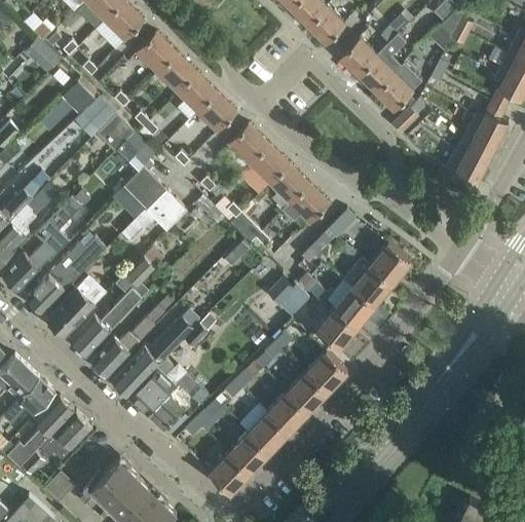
[(76,7),(77,8),(84,0),(60,0),(72,12),(76,7)]
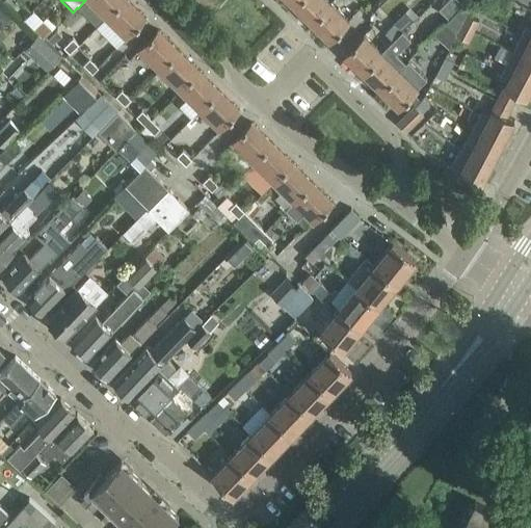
[(98,14),(105,22),(125,2),(123,0),(85,0),(78,8),(78,9),(70,18),(79,26),(87,19),(90,21),(98,14)]
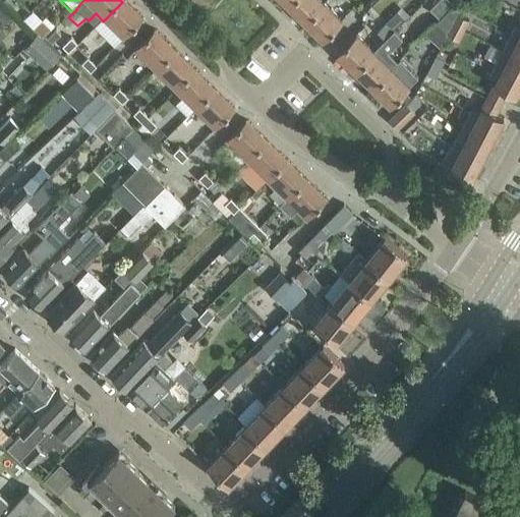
[(318,0),(294,0),(287,8),(304,24),(323,5),(318,0)]
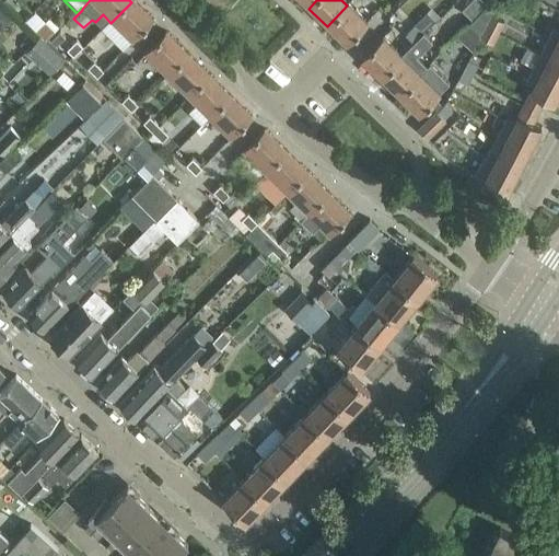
[(486,7),(479,0),(473,0),(461,12),(472,23),(482,12),(486,7)]
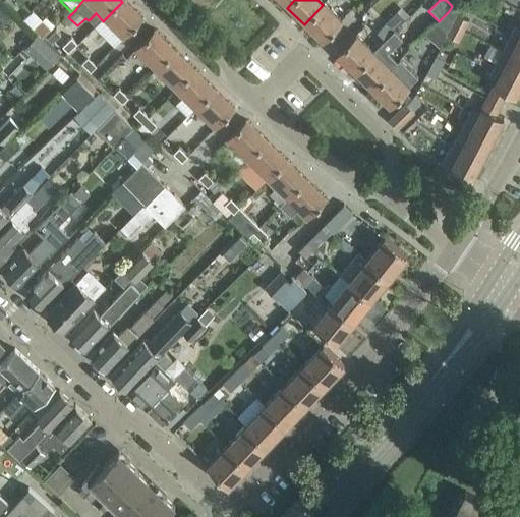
[(103,21),(123,42),(141,22),(142,21),(122,1),(122,2),(103,21)]
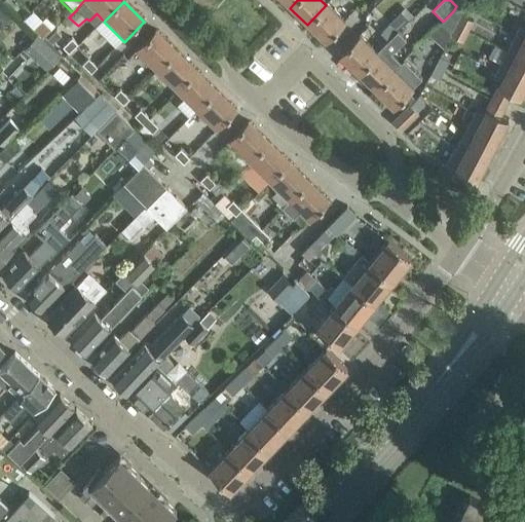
[(326,5),(307,25),(326,43),(326,42),(344,24),(326,5)]
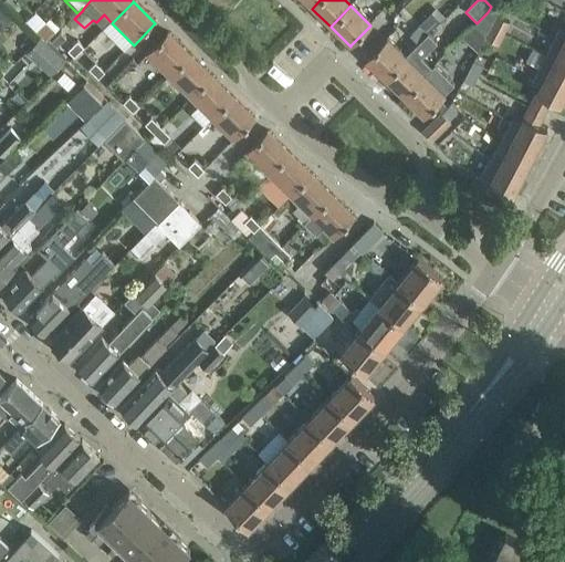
[(477,23),(471,28),(484,41),(490,30),(495,19),(488,12),(477,23)]
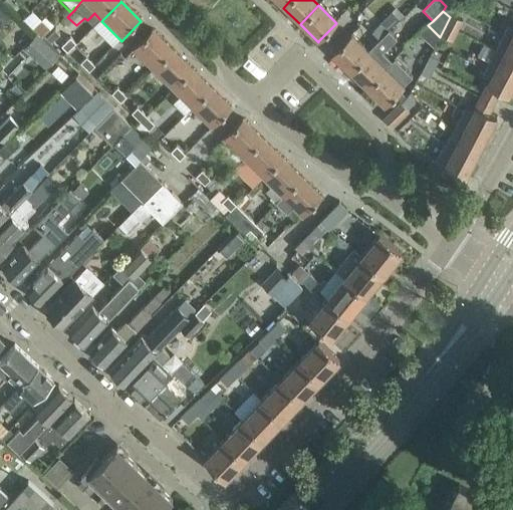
[(461,22),(450,17),(445,27),(440,37),(451,43),(461,22)]
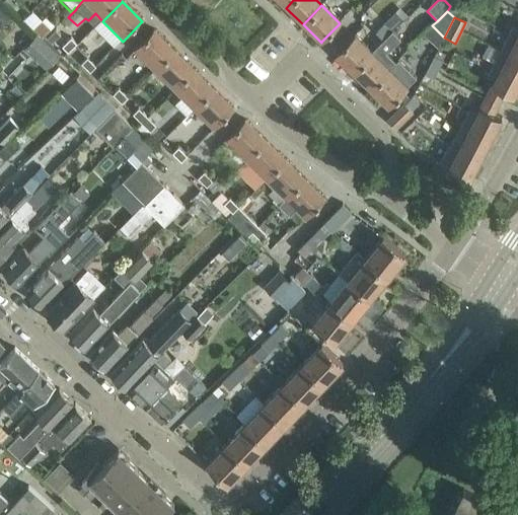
[(32,31),(41,41),(54,27),(46,18),(32,31)]
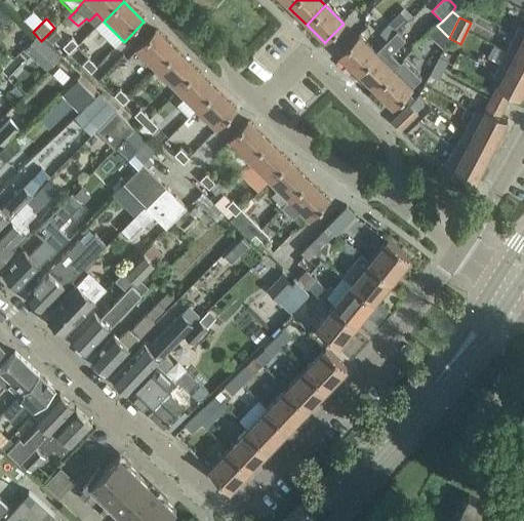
[(387,42),(396,33),(388,25),(378,34),(387,42)]
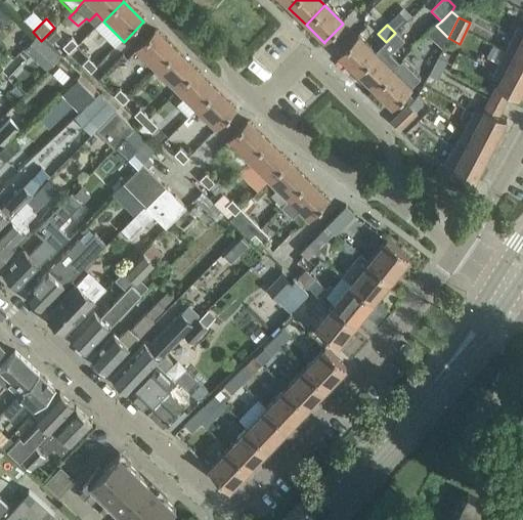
[(522,31),(517,28),(512,39),(522,44),(522,31)]
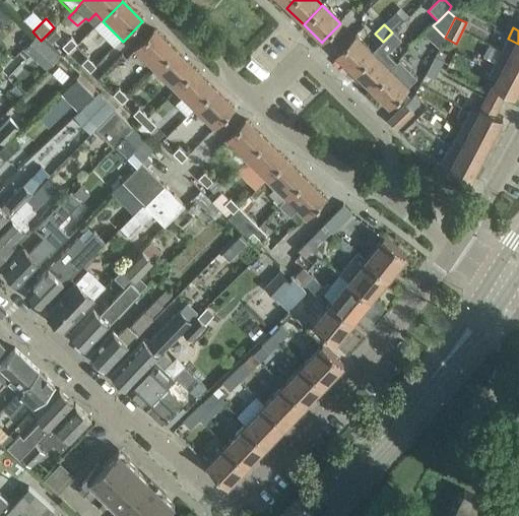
[(153,33),(134,53),(154,72),(174,53),(153,33)]
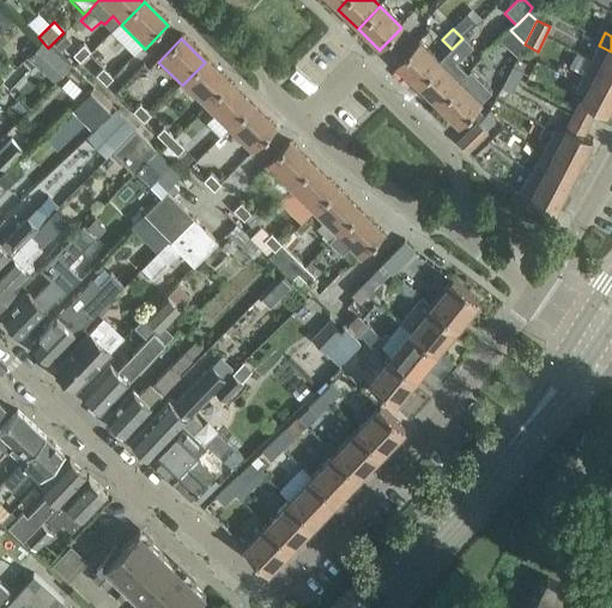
[(438,64),(417,86),(437,105),(470,73),(458,62),(472,48),(462,38),(438,64)]
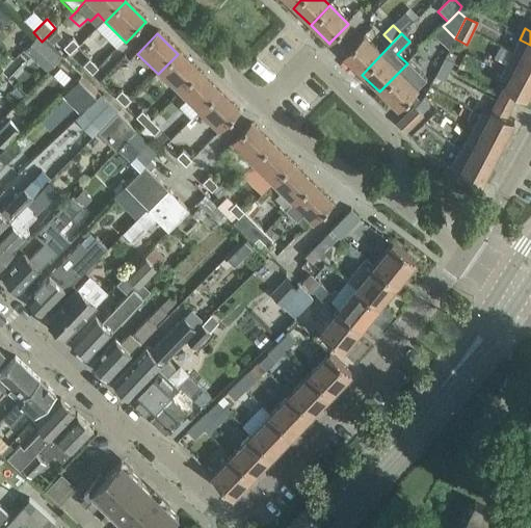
[(343,57),(362,75),(380,55),(363,37),(343,57)]
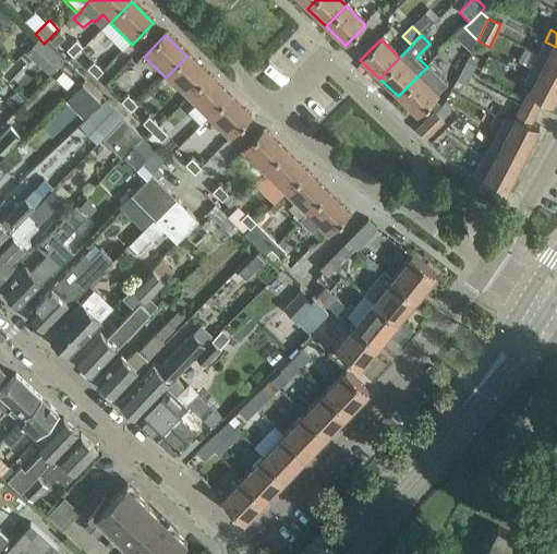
[(38,40),(25,55),(48,76),(62,62),(38,40)]
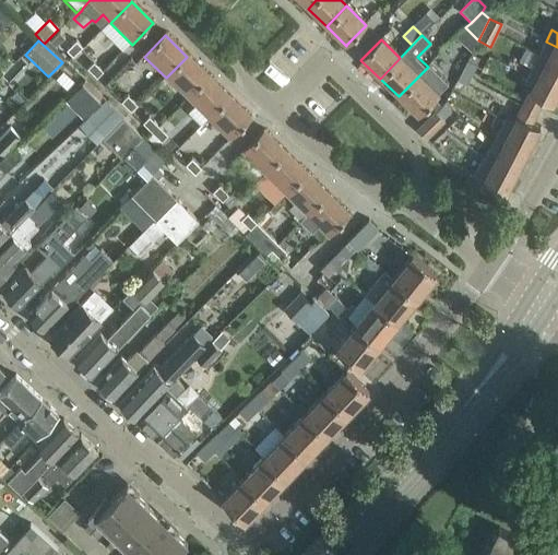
[(76,42),(67,51),(73,58),(82,48),(76,42)]
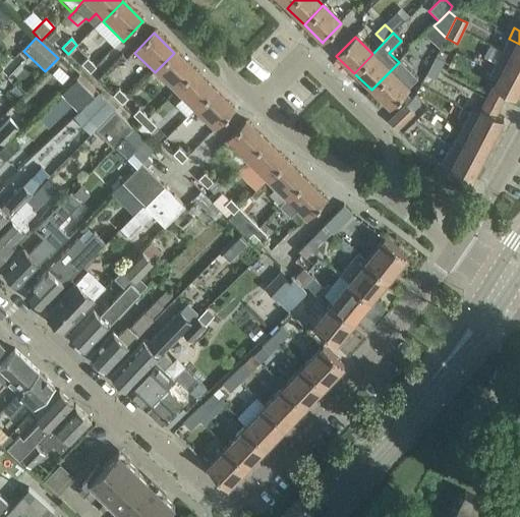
[(502,52),(501,53),(519,62),(519,44),(509,39),(502,52)]
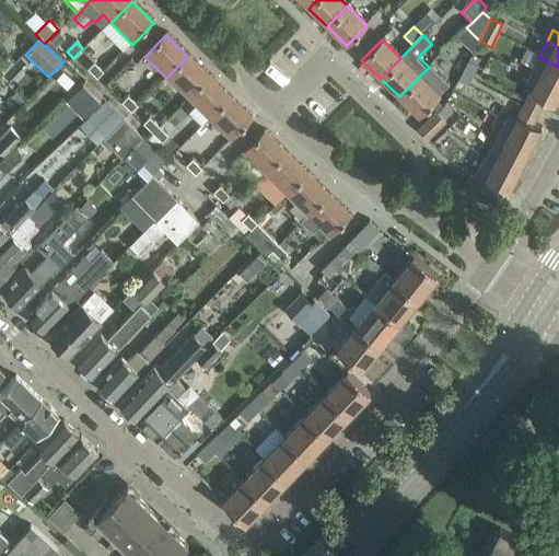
[(526,50),(520,65),(531,70),(547,79),(542,88),(558,95),(558,92),(558,67),(538,57),(539,56),(526,50)]
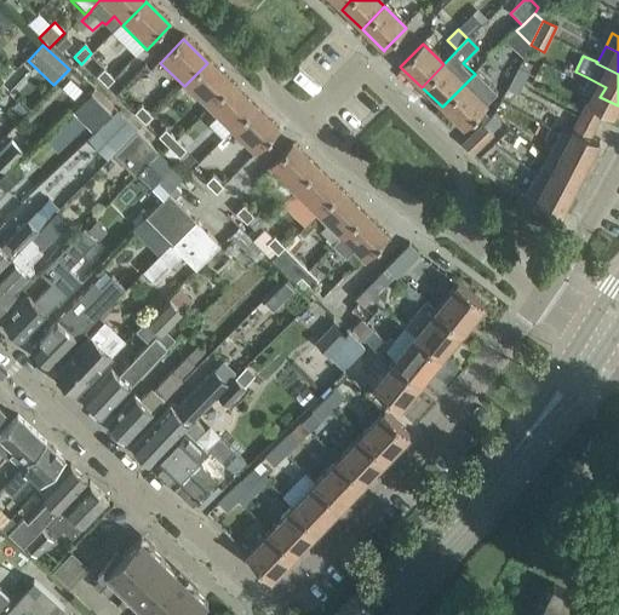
[(525,57),(517,70),(528,76),(529,75),(531,76),(537,63),(525,57)]
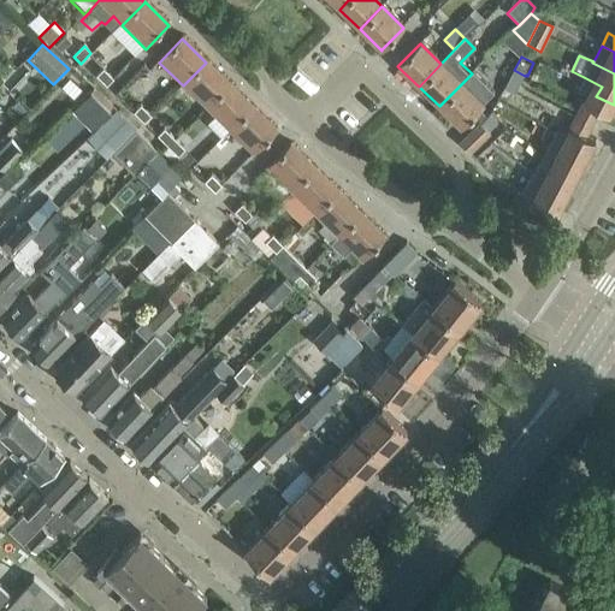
[(183,85),(207,108),(229,85),(206,63),(183,85)]
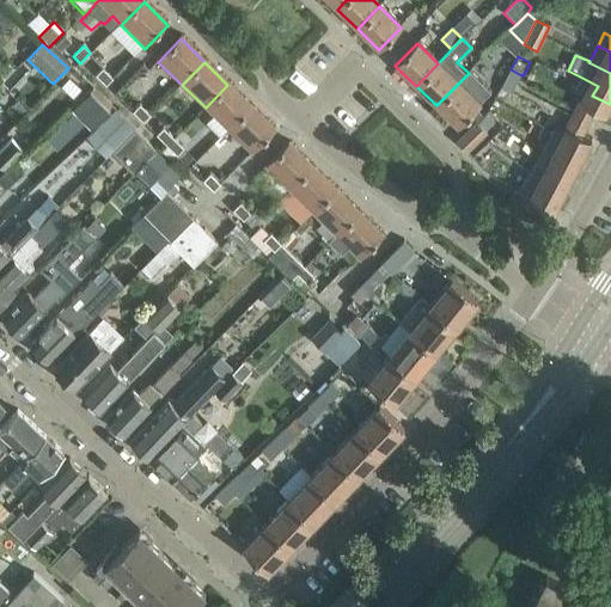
[(72,68),(66,74),(61,79),(81,99),(92,89),(72,68)]
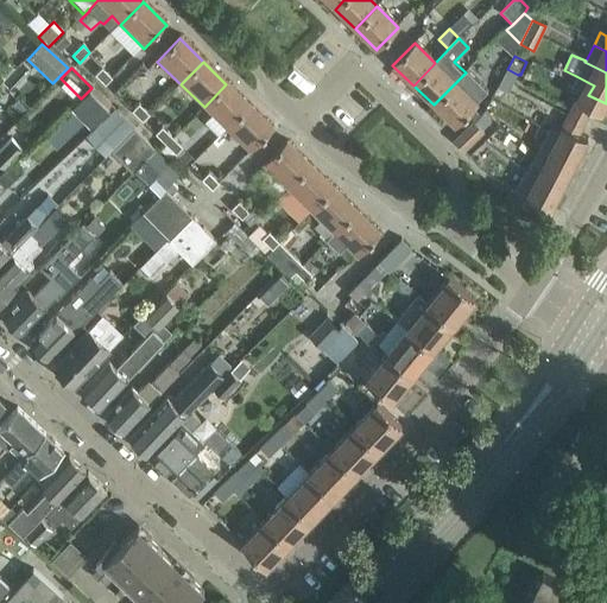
[(518,75),(507,69),(491,101),(505,108),(511,97),(507,95),(518,75)]
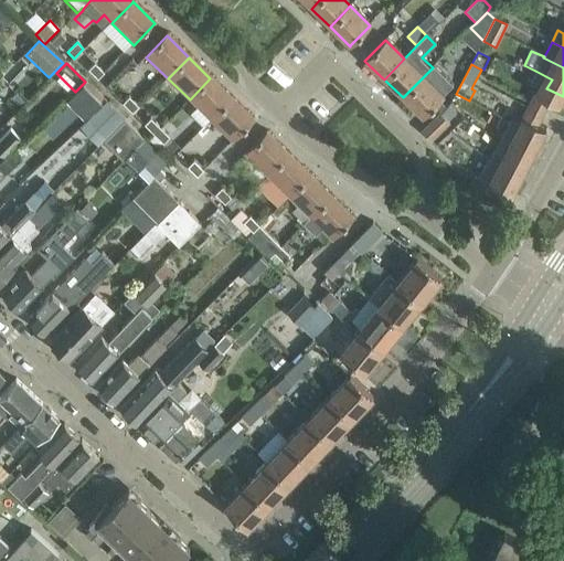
[(94,65),(88,72),(97,82),(104,75),(94,65)]
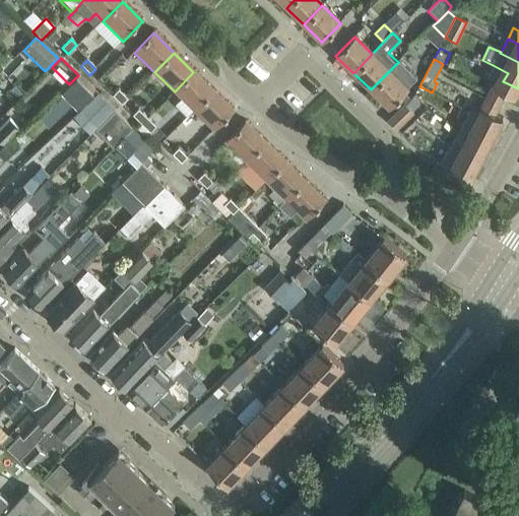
[(371,89),(396,115),(409,101),(402,93),(407,89),(416,79),(398,62),(371,89)]
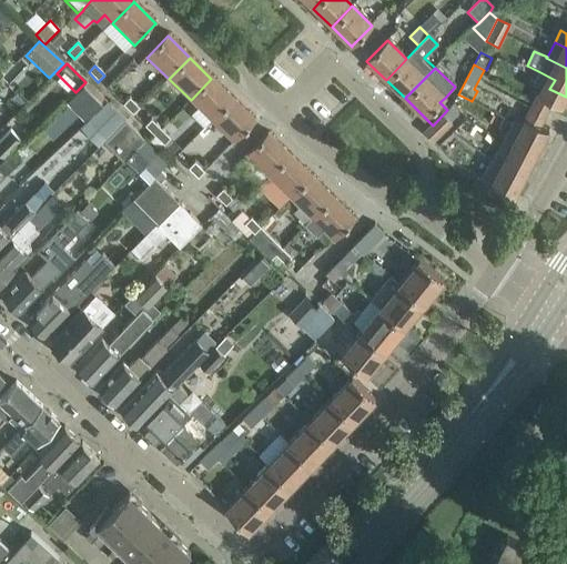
[(532,106),(530,108),(546,116),(547,113),(552,103),(560,108),(565,99),(566,97),(549,89),(555,80),(538,71),(534,80),(532,84),(540,89),(532,106)]
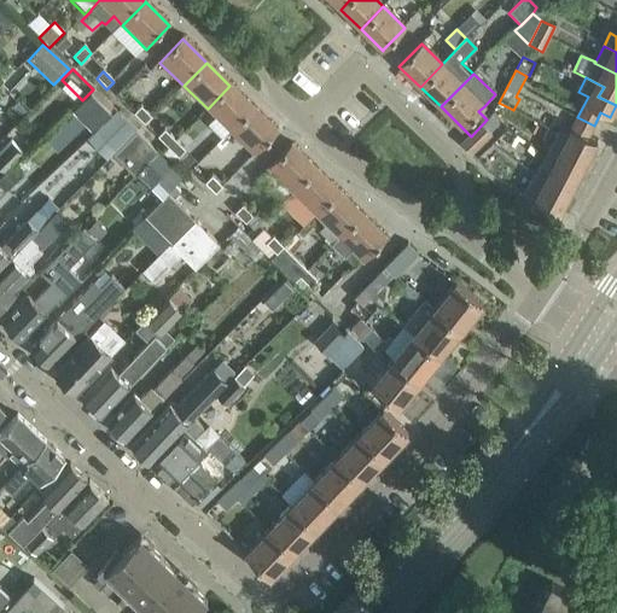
[(208,109),(231,132),(254,110),(230,86),(208,109)]
